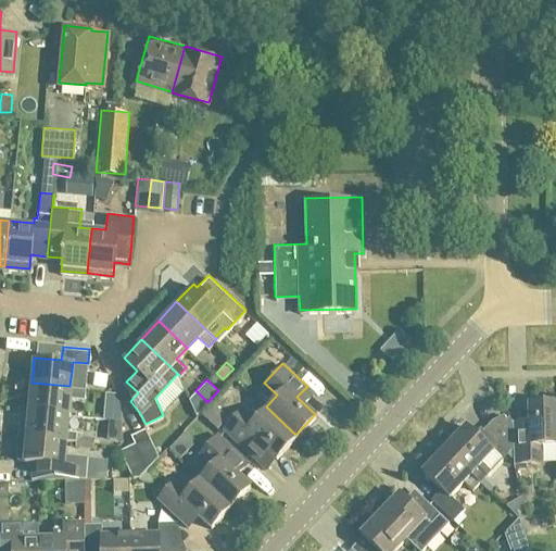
[(32,383),(28,409),(67,412),(70,396),(84,397),(85,387),(70,386),(32,383)]
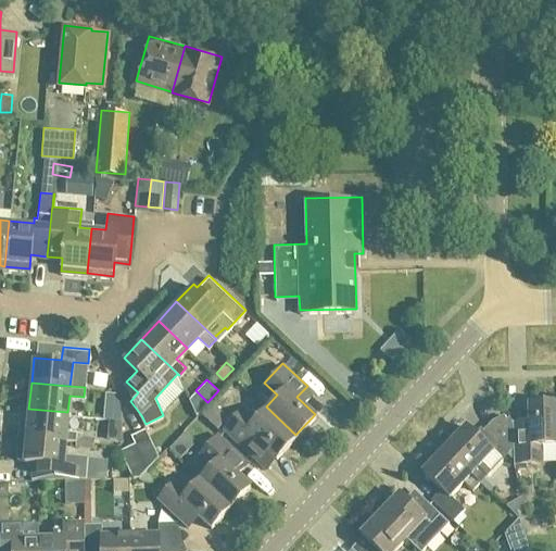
[(555,440),(555,400),(528,401),(529,418),(512,418),(513,443),(514,460),(540,460),(540,441),(555,440)]
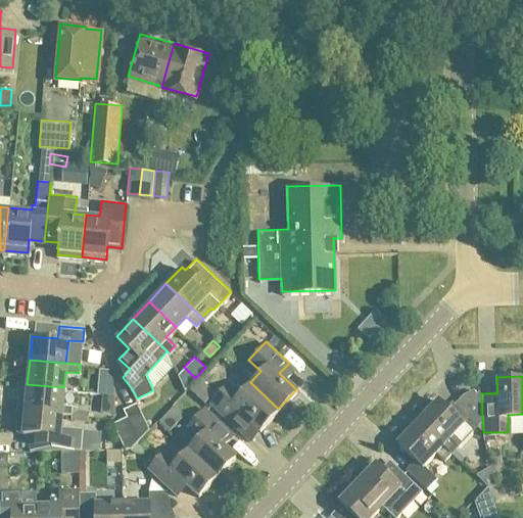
[(278,409),(250,382),(239,393),(227,382),(209,401),(233,422),(242,412),(259,428),(278,409)]
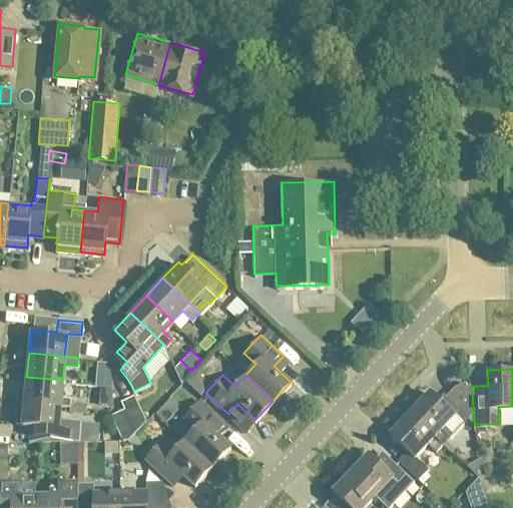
[(18,383),(16,400),(60,404),(70,405),(70,396),(61,395),(62,380),(26,377),(26,384),(18,383)]
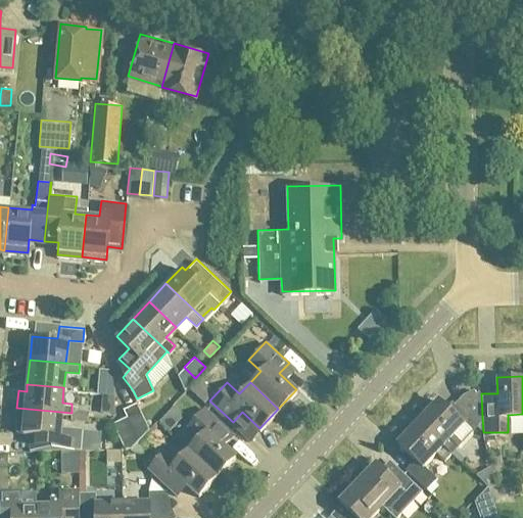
[(113,392),(112,385),(98,384),(97,390),(106,391),(113,392)]
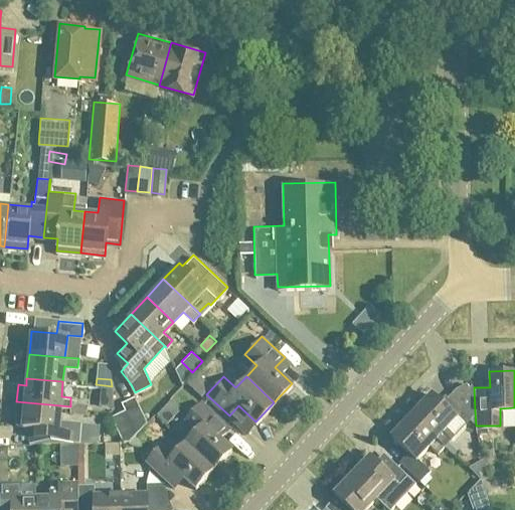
[(471,383),(467,385),(465,381),(456,386),(447,395),(445,393),(439,399),(431,391),(418,404),(417,403),(409,411),(444,444),(451,437),(443,429),(461,409),(469,417),(475,410),(474,387),(471,383)]
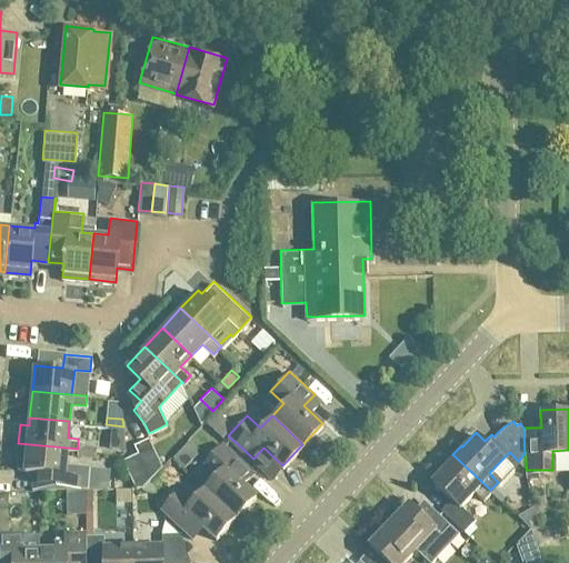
[(123,439),(123,426),(116,425),(115,438),(123,439)]
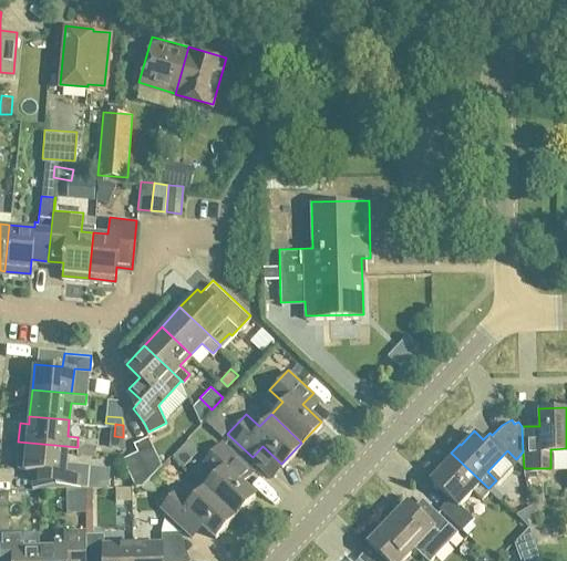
[(136,448),(150,475),(151,474),(162,463),(147,434),(133,440),(136,448)]
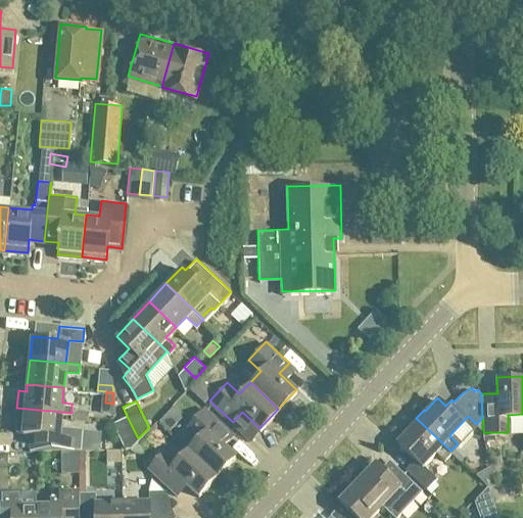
[(188,448),(217,474),(235,455),(218,438),(227,428),(204,407),(188,424),(200,435),(188,448)]
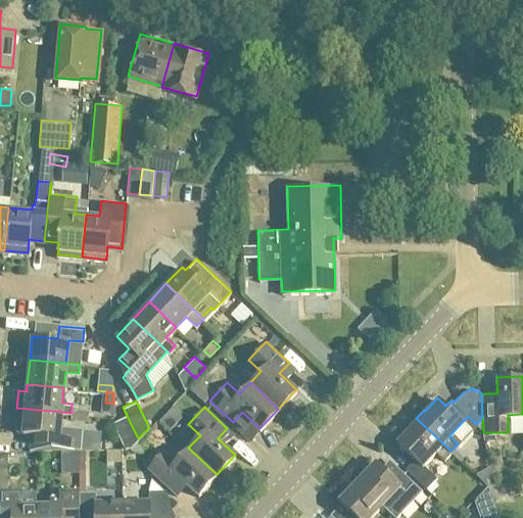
[(16,408),(14,427),(16,430),(22,430),(22,431),(48,434),(47,449),(79,448),(81,448),(81,441),(83,426),(60,424),(61,412),(16,408)]
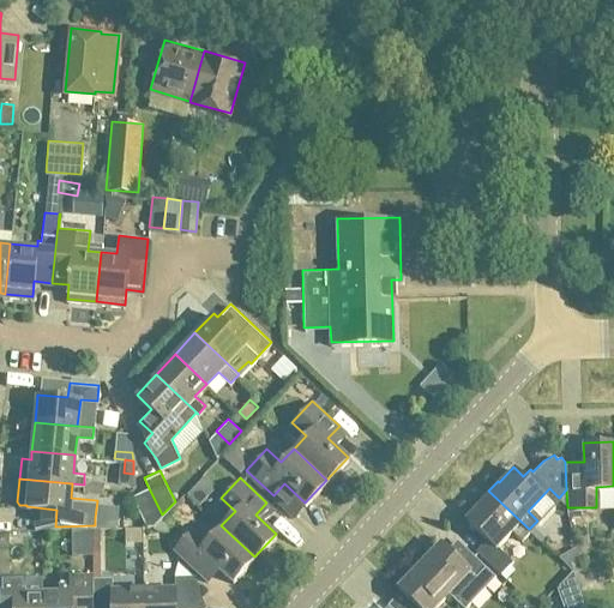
[(162,515),(148,486),(132,494),(146,524),(154,524),(162,515)]
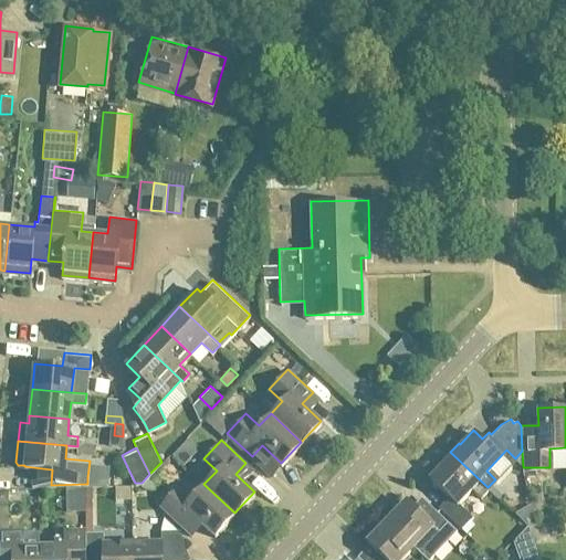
[(488,487),(450,452),(442,461),(443,462),(430,476),(448,494),(438,504),(461,526),(465,530),(473,521),(469,517),(472,515),(458,500),(471,486),(480,495),(488,487)]
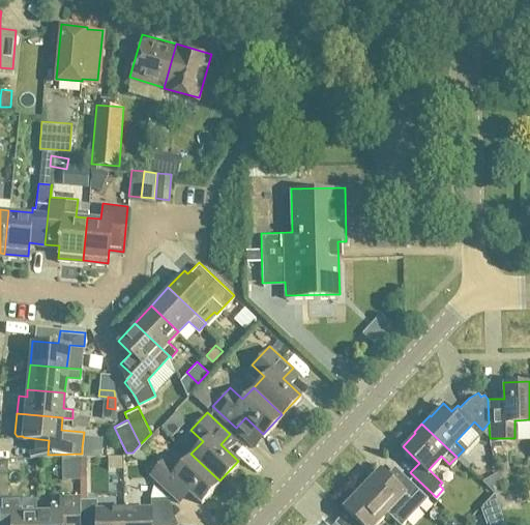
[(140,444),(133,453),(135,456),(142,458),(146,457),(141,443),(140,444)]
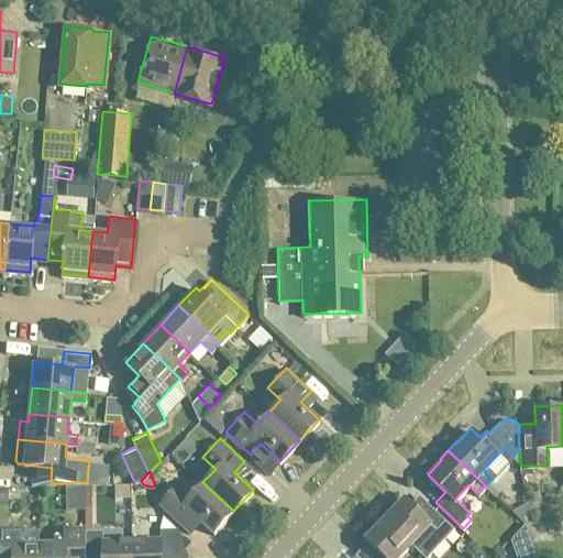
[(233,511),(202,482),(190,496),(177,483),(163,499),(166,509),(184,525),(195,514),(213,532),(233,511)]
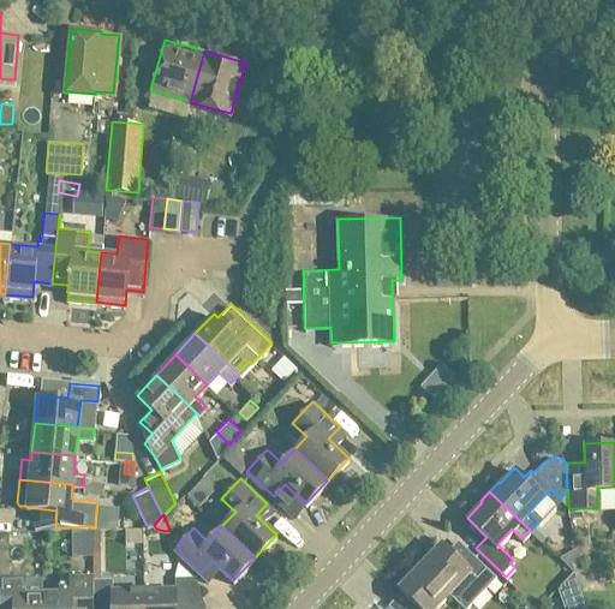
[(138,565),(165,566),(166,541),(139,539),(138,565)]
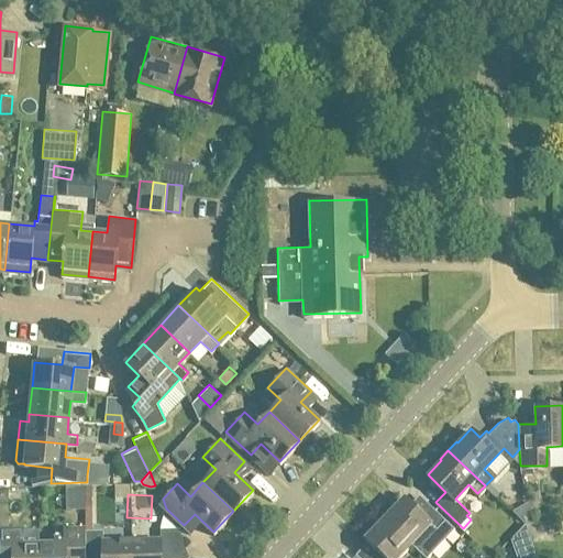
[(385,517),(411,543),(426,556),(454,526),(432,505),(423,514),(404,496),(385,517)]
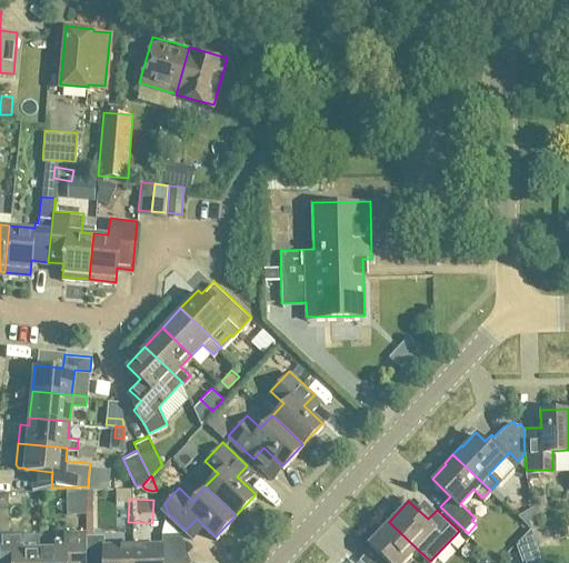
[(527,512),(522,518),(528,523),(538,523),(533,511),(527,512)]
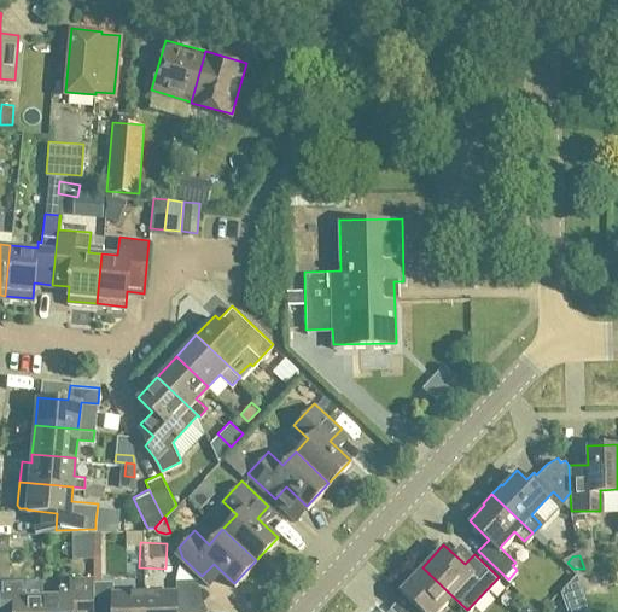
[(452,595),(423,567),(401,590),(421,610),(419,611),(442,611),(438,608),(452,595)]
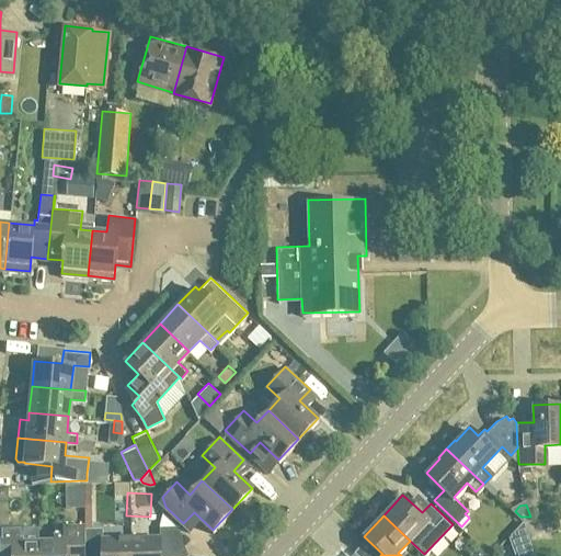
[(524,520),(508,535),(515,555),(527,555),(536,553),(524,520)]
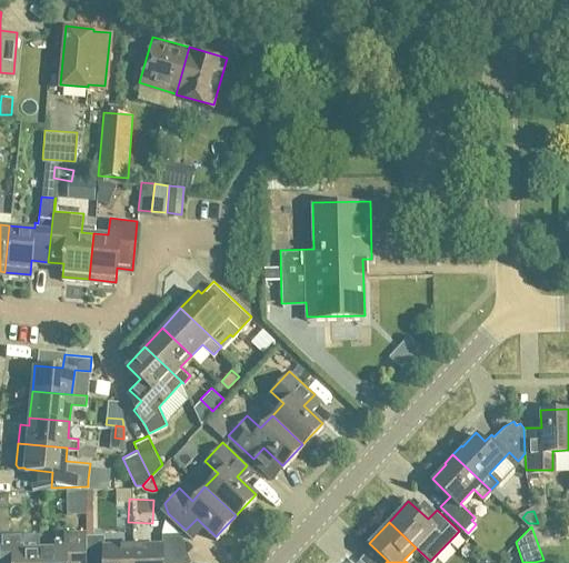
[(55,548),(39,548),(39,562),(86,562),(86,533),(86,531),(55,531),(55,548)]
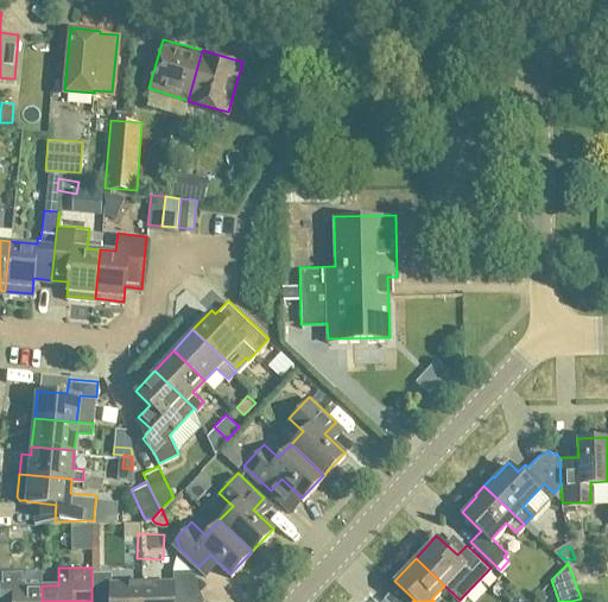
[(172,580),(141,581),(141,601),(172,601),(173,600),(183,600),(184,601),(196,601),(203,600),(191,568),(172,569),(172,580)]
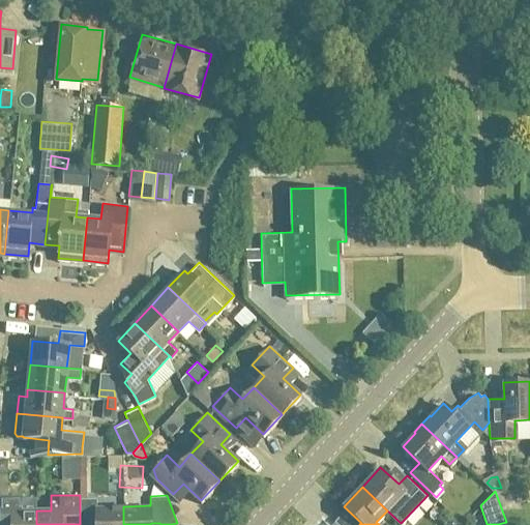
[(22,496),(11,496),(0,496),(0,524),(36,524),(36,511),(23,511),(22,496)]
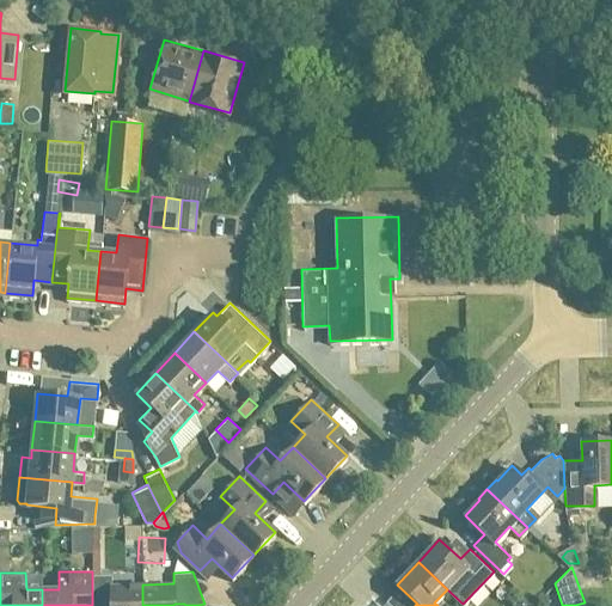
[(102,574),(92,574),(92,605),(111,604),(111,605),(142,605),(142,585),(111,585),(111,574),(102,574)]
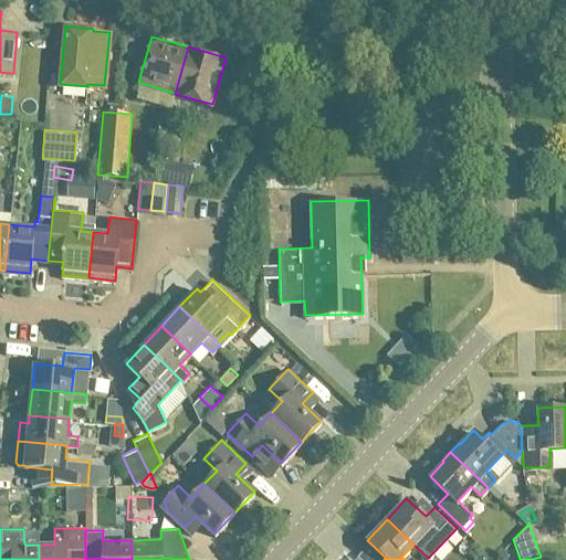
[(483,547),(473,557),(477,559),(490,559),(493,557),(483,547)]
